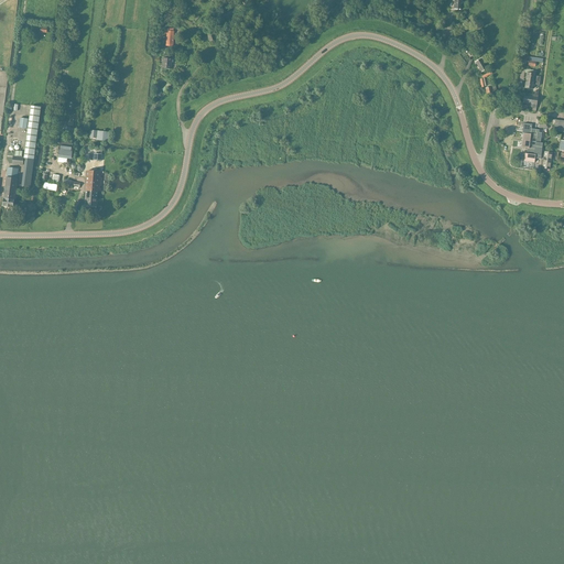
[(174,32),(173,32),(173,29),(167,29),(167,31),(167,32),(165,32),(164,35),(167,35),(166,46),(173,46),(174,32)]
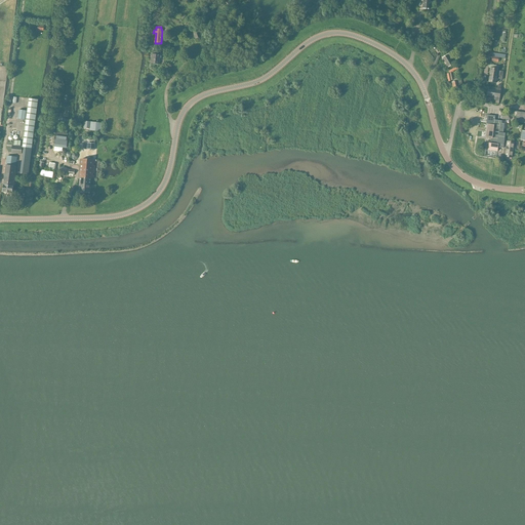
[(491,59),(491,62),(497,63),(498,61),(498,57),(505,58),(506,55),(492,53),(492,56),(491,59)]
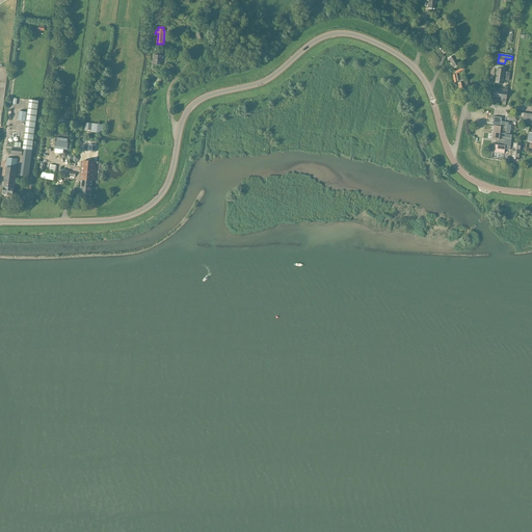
[(161,64),(162,56),(154,55),(153,63),(161,64)]
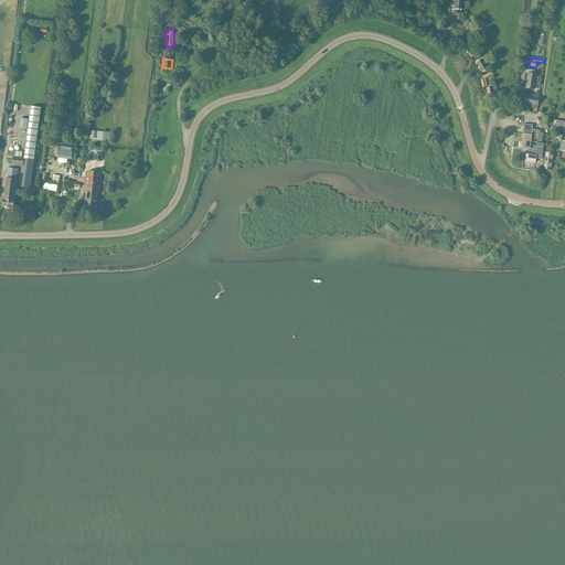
[(481,60),(476,62),(482,72),(488,70),(481,60)]
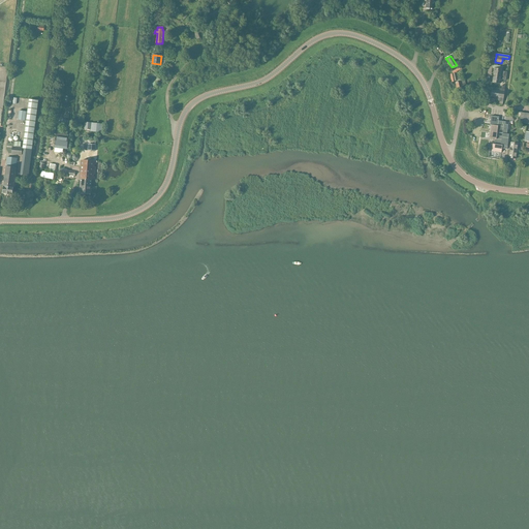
[(453,74),(450,74),(452,82),(456,81),(455,73),(462,69),(461,67),(452,72),(453,74)]
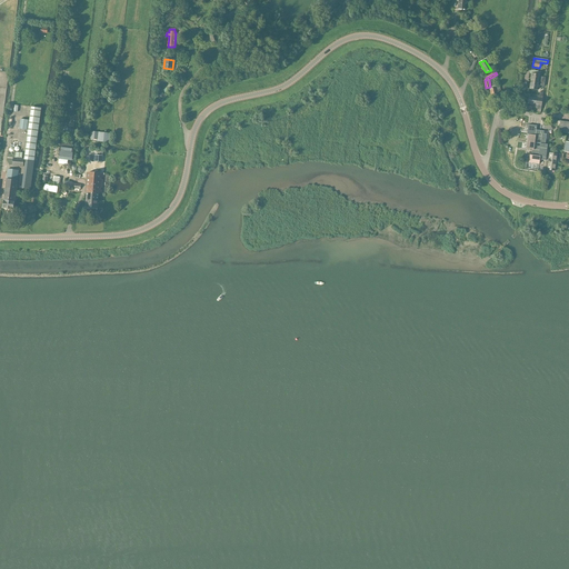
[(531,73),(530,81),(543,82),(545,83),(546,78),(539,77),(539,75),(531,73)]
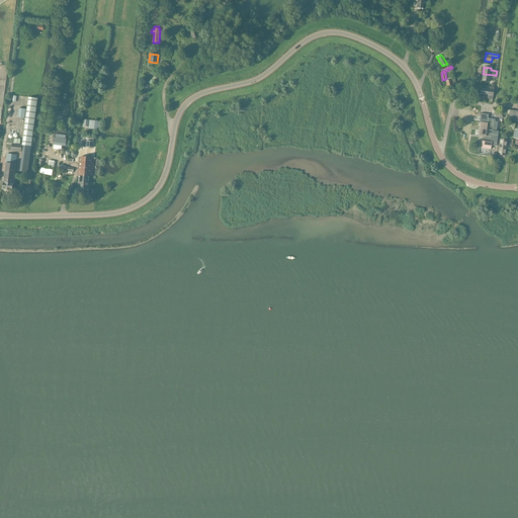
[(447,89),(455,88),(456,88),(456,83),(455,78),(450,79),(451,80),(446,81),(447,89)]
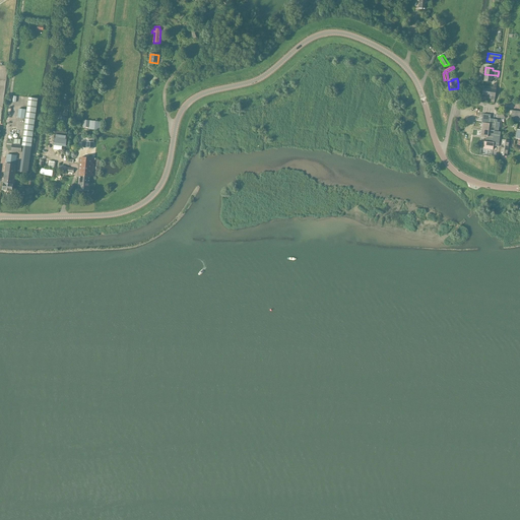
[(482,88),(481,94),(490,96),(490,95),(492,96),(491,101),(491,104),(494,104),(494,101),(496,88),(497,84),(494,83),(493,87),(491,87),(490,89),(482,88)]
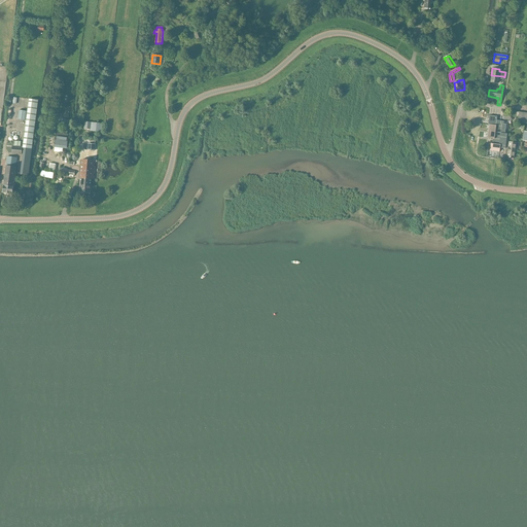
[(25,148),(22,174),(28,175),(32,149),(38,100),(29,99),(23,147),(24,147),(25,148)]
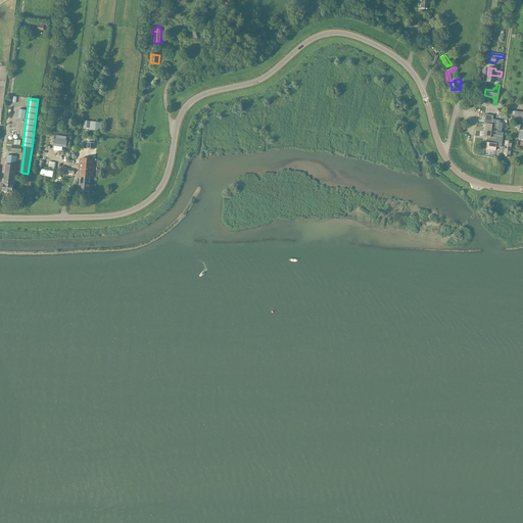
[(19,109),(17,119),(25,120),(26,110),(19,109)]
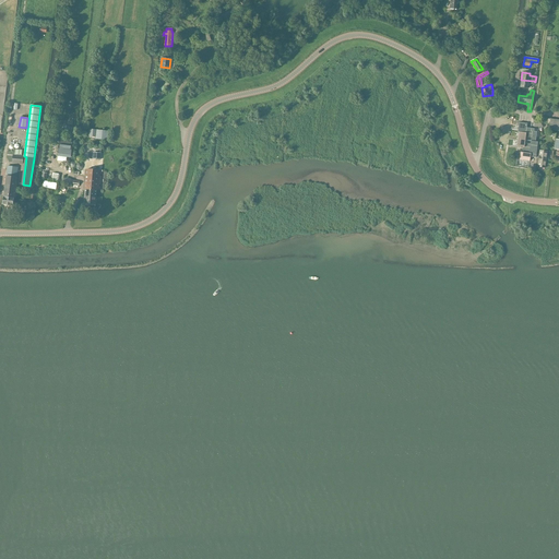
[(547,128),(549,128),(549,130),(558,131),(558,128),(558,119),(550,119),(546,118),(545,125),(547,125),(547,128)]
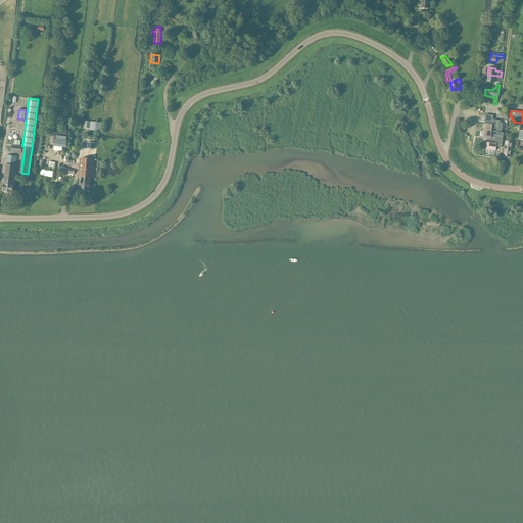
[(485,124),(483,136),(489,137),(488,143),(486,142),(486,149),(495,151),(495,147),(502,147),(504,133),(502,132),(503,123),(500,123),(500,121),(492,120),(493,115),(485,114),(485,117),(486,117),(485,121),(488,122),(488,124),(485,124)]
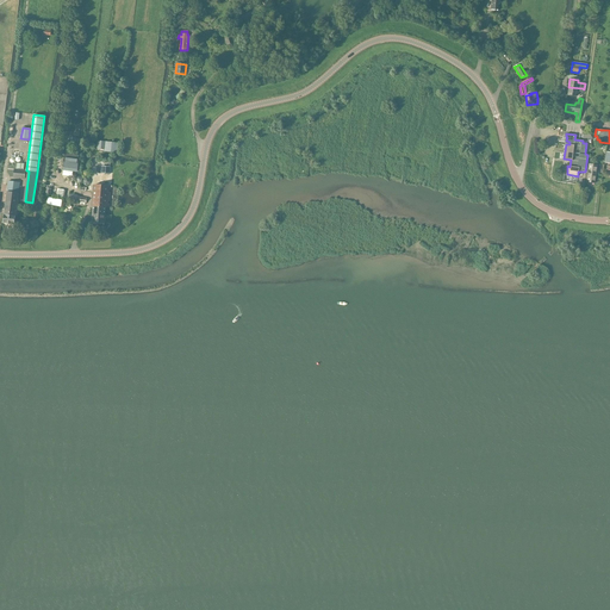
[(105,142),(104,151),(106,153),(117,153),(118,143),(107,142),(105,142)]
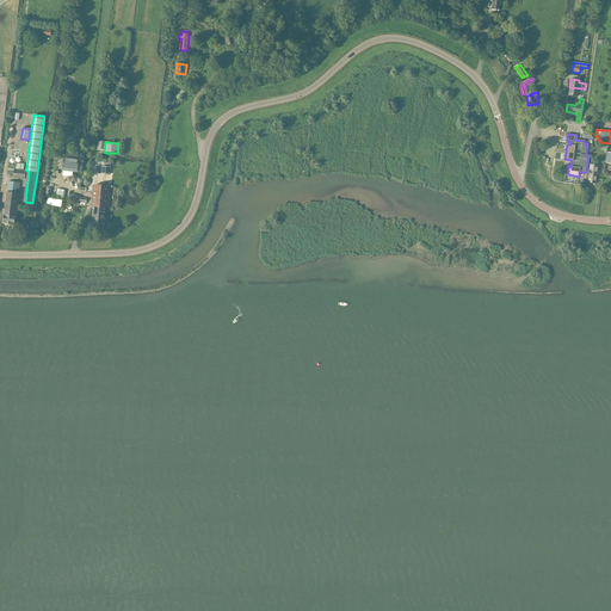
[(79,159),(65,158),(63,167),(78,170),(79,159)]
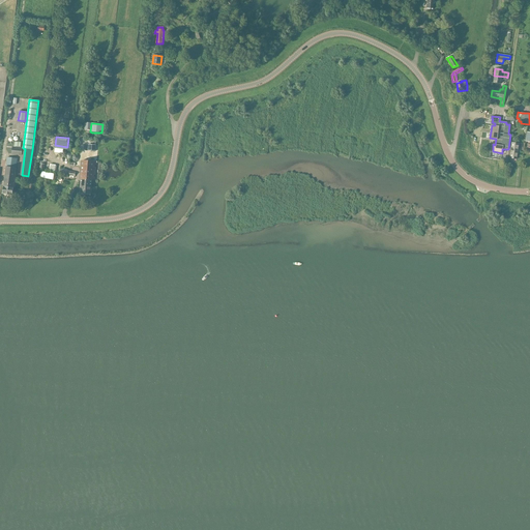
[(7,143),(6,149),(9,154),(11,154),(22,155),(22,148),(21,148),(21,142),(12,142),(12,144),(7,143)]
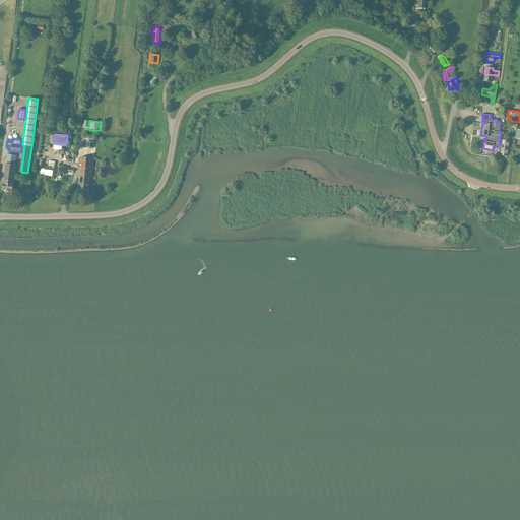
[(502,140),(500,155),(507,156),(509,141),(502,140)]
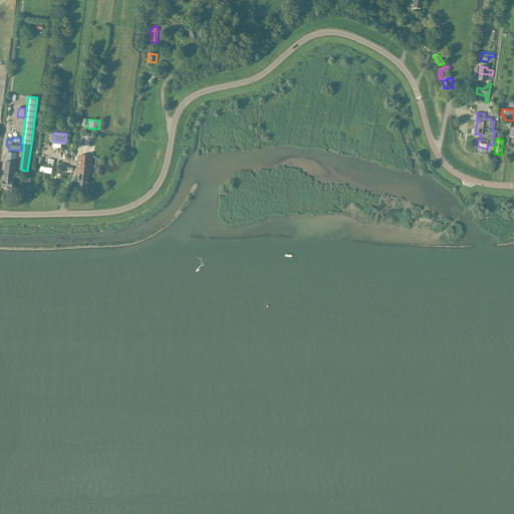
[(3,181),(2,188),(12,189),(13,183),(15,163),(16,154),(7,153),(3,181)]
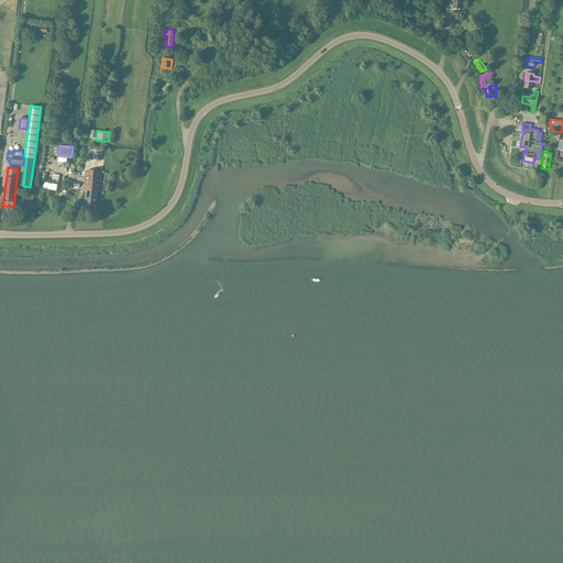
[(88,170),(87,180),(96,181),(97,172),(88,170)]
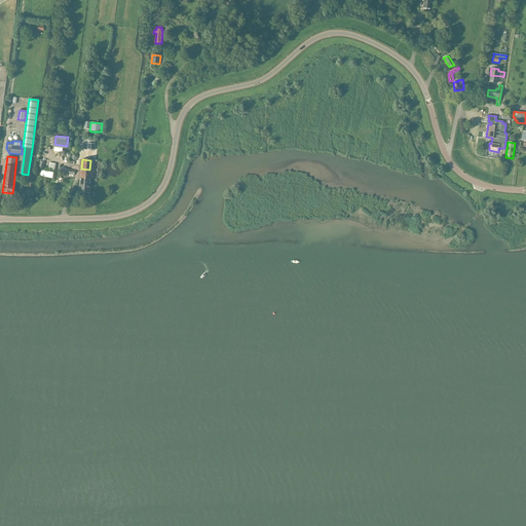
[(81,168),(80,178),(94,179),(95,161),(96,161),(97,160),(90,160),(89,170),(81,168)]
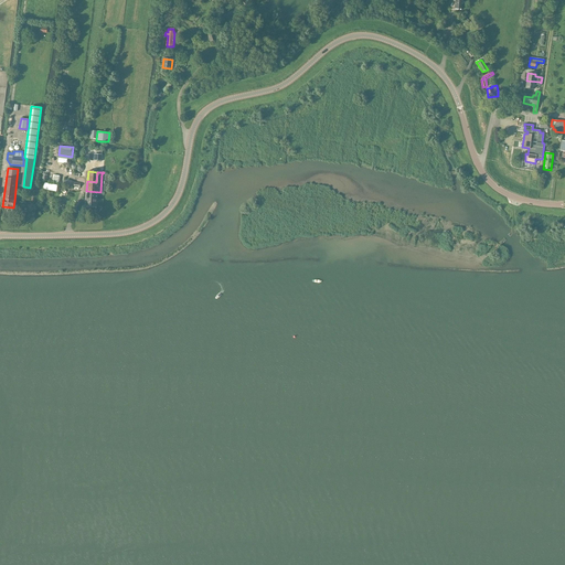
[(85,204),(85,211),(96,212),(97,204),(97,199),(100,199),(100,192),(86,191),(85,204)]
